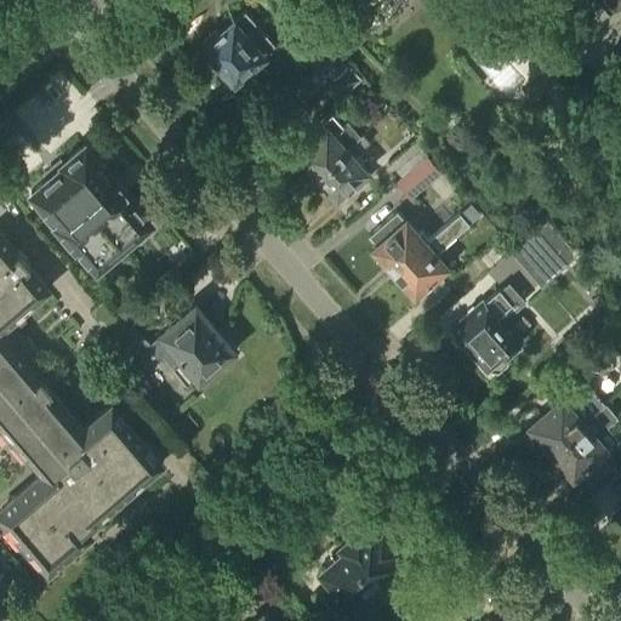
[(620,0),(598,0),(610,13),(620,4),(620,0)]
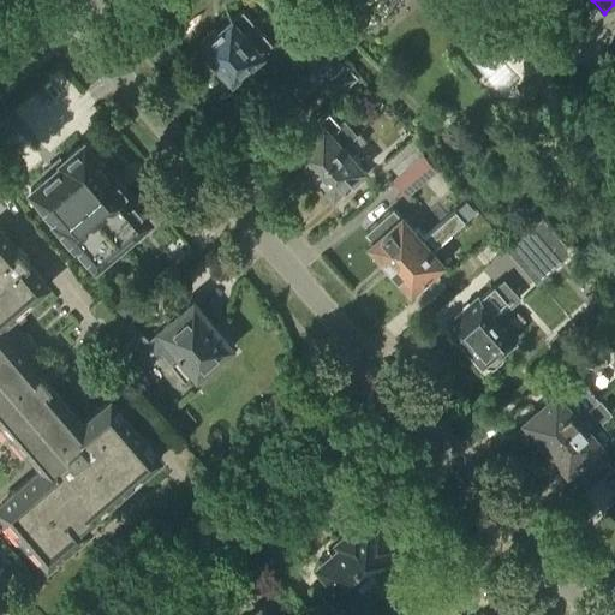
[(273,45),(243,11),(220,33),(216,29),(201,42),(204,46),(203,46),(233,79),(242,88),(266,66),(257,57),(273,45)]
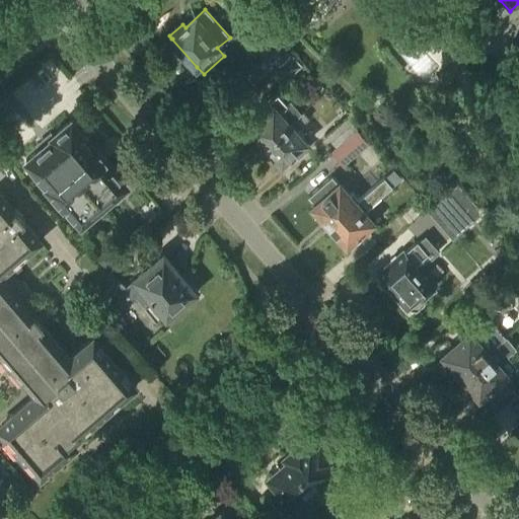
[(267,57),(274,66),(289,53),(265,23),(248,35),(267,57)]
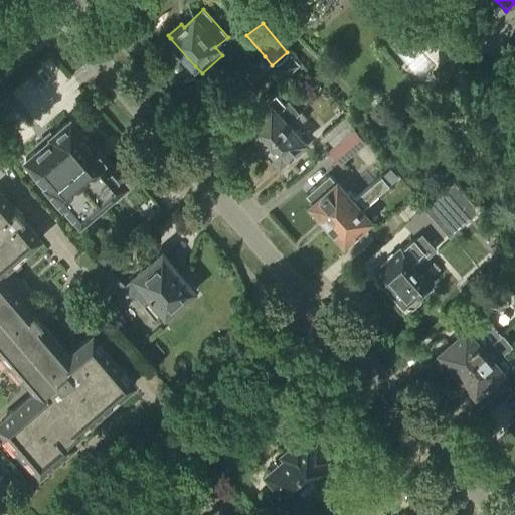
[(265,56),(244,73),(251,81),(272,65),(265,56)]
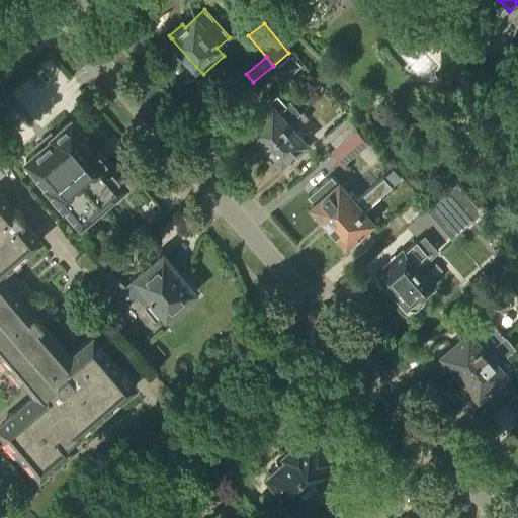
[(281,82),(299,66),(291,58),(273,74),(281,82)]
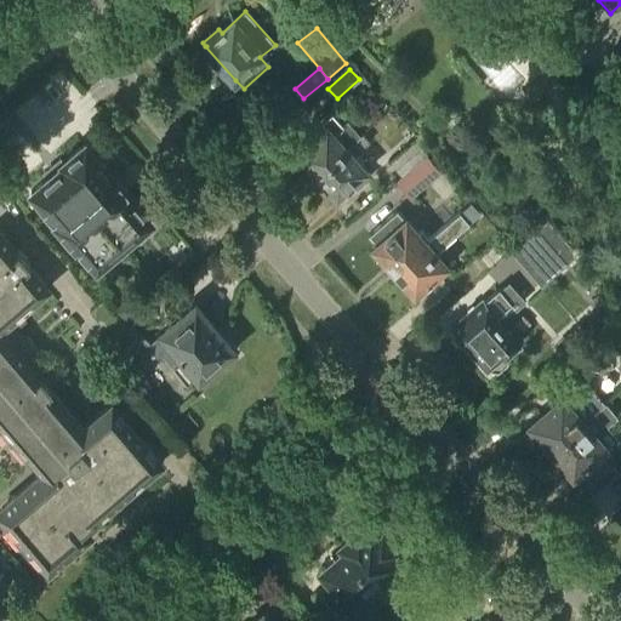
[(548,98),(563,86),(556,78),(541,90),(548,98)]
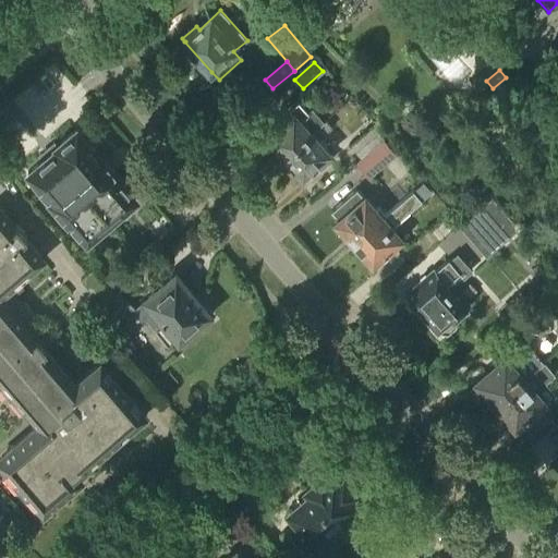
[(277,124),(265,135),(275,146),(274,148),(279,155),(282,155),(284,156),(312,132),(324,122),(312,108),(306,112),(298,104),(289,110),(292,114),(279,126),(277,124)]
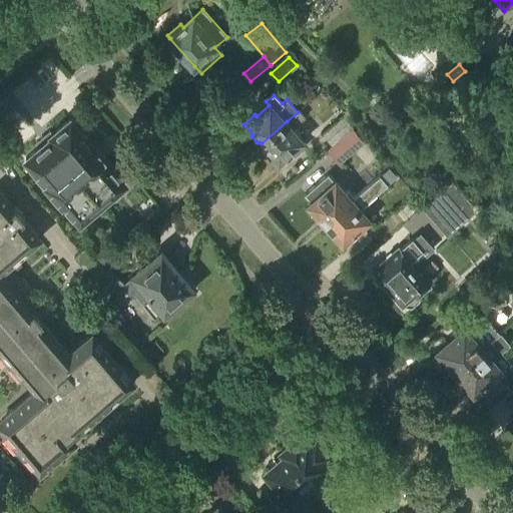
[(287,121),(262,143),(268,151),(268,154),(273,160),(276,160),(278,162),(289,152),(292,155),(295,155),(307,145),(302,140),(303,140),(293,128),(305,117),(299,111),(298,112),(287,121)]
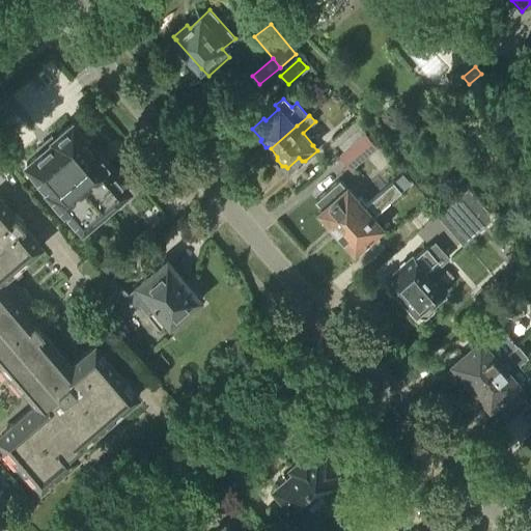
[(342,148),(361,132),(354,122),(334,138),(342,148)]
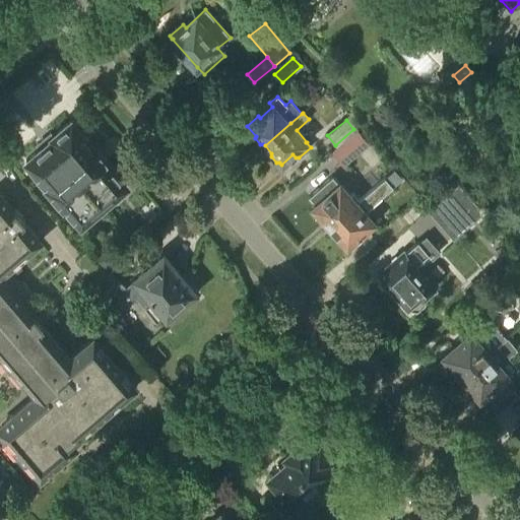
[(93,146),(72,121),(53,137),(53,138),(26,160),(48,186),(64,205),(75,218),(121,179),(111,166),(94,146),(93,146)]
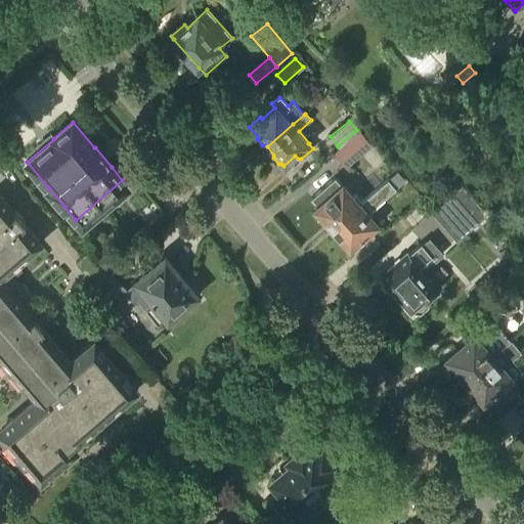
[(345,167),(369,147),(357,133),(358,132),(356,130),(338,146),(339,147),(333,153),(345,167)]
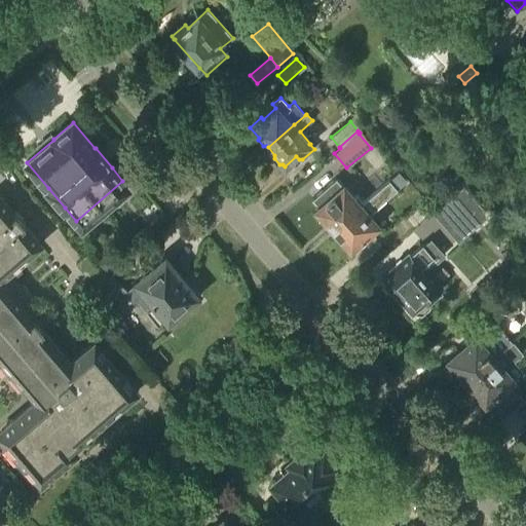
[(352,251),(362,243),(360,240),(378,225),(369,215),(406,181),(398,172),(361,205),(333,229),(352,251)]
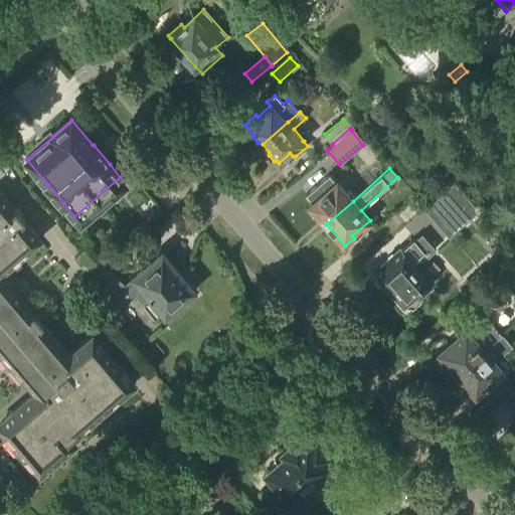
[(326,224),(353,201),(329,174),(306,194),(313,203),(310,205),(313,209),(312,213),(314,215),(318,215),(326,224)]
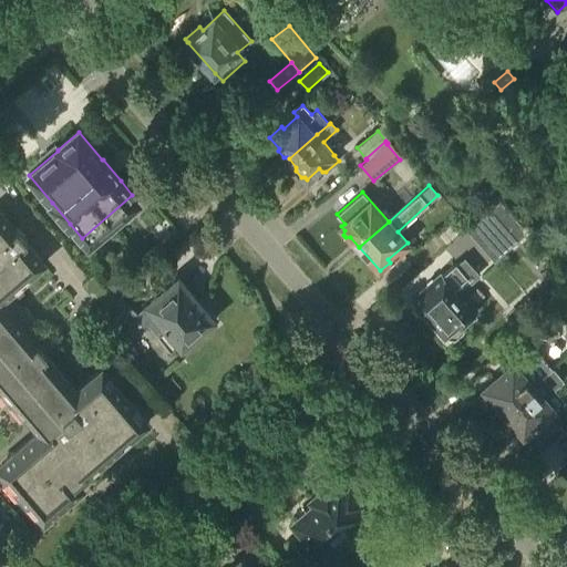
[(496,229),(488,236),(503,253),(511,245),(527,230),(500,198),(483,213),(496,229)]
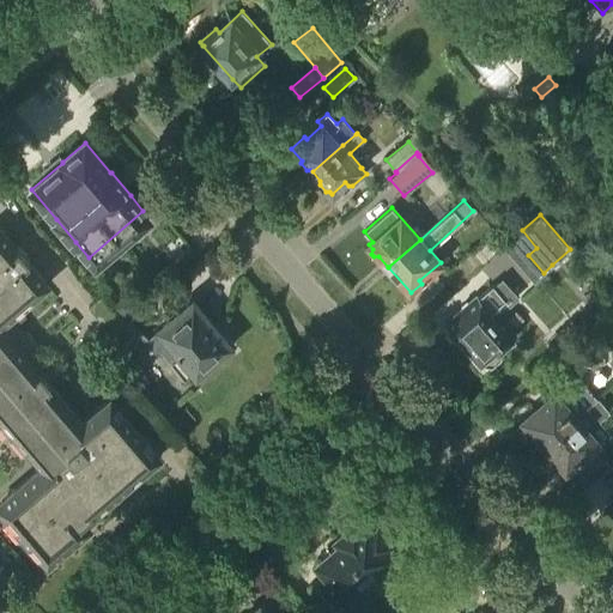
[(16,248),(0,230),(0,412),(46,466),(0,504),(0,505),(47,562),(87,527),(79,516),(89,508),(92,511),(157,456),(110,401),(83,424),(49,386),(52,383),(40,369),(37,371),(28,359),(37,351),(38,346),(29,335),(23,334),(16,326),(26,315),(19,307),(46,283),(28,262),(30,260),(18,246),(16,248)]
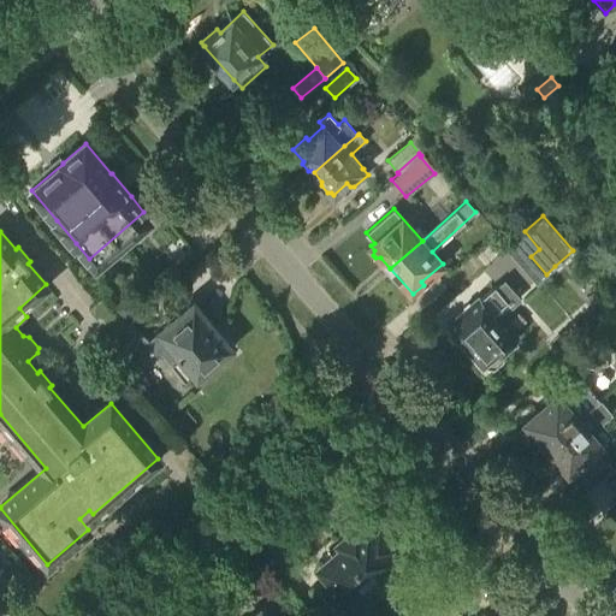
[(504,353),(503,350),(515,339),(497,319),(521,297),(504,278),(451,325),(452,327),(450,335),(457,342),(465,341),(487,367),(496,368),(504,360),(504,353)]
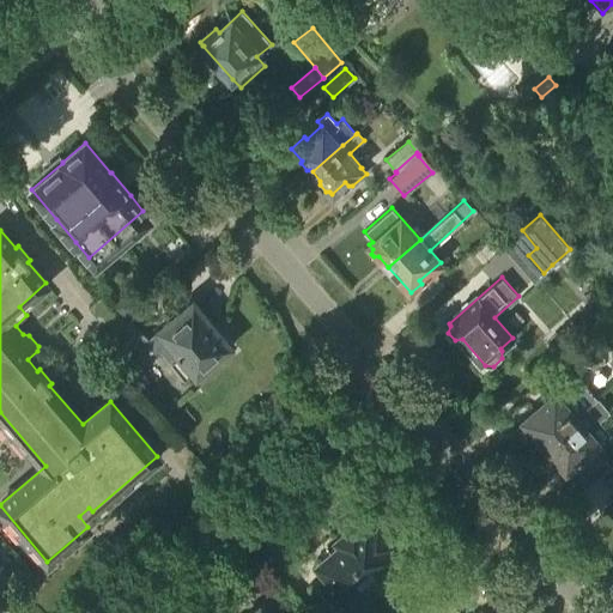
[(87,307),(101,322),(84,337),(93,347),(125,320),(102,295),(87,307)]
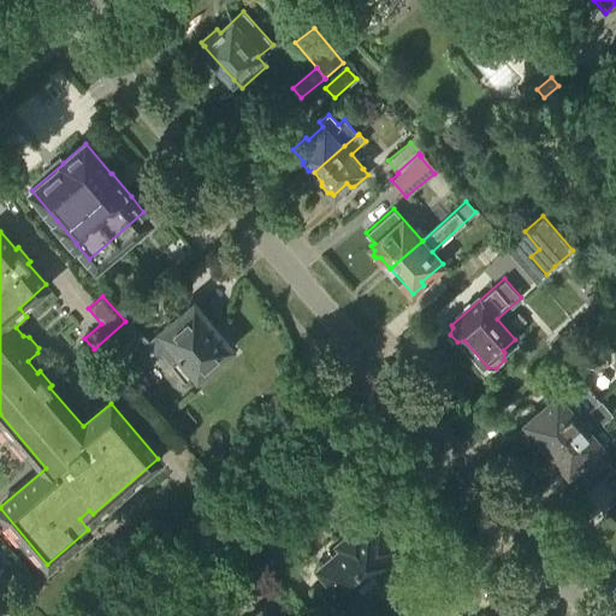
[(136,309),(124,296),(112,307),(123,320),(136,309)]
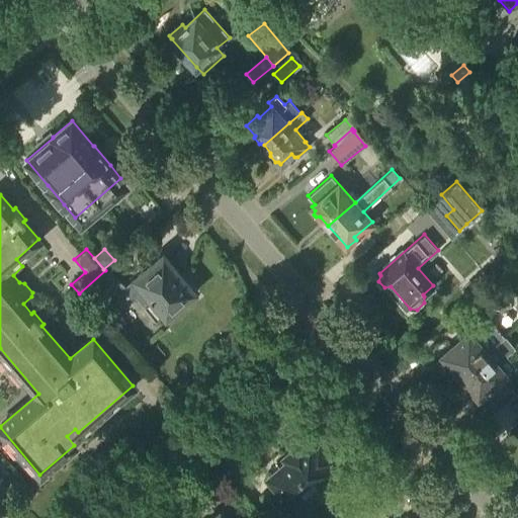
[(194,291),(164,255),(125,286),(110,268),(90,284),(106,304),(119,292),(128,304),(137,296),(157,320),(164,314),(165,315),(171,315),(178,309),(179,304),(194,291)]
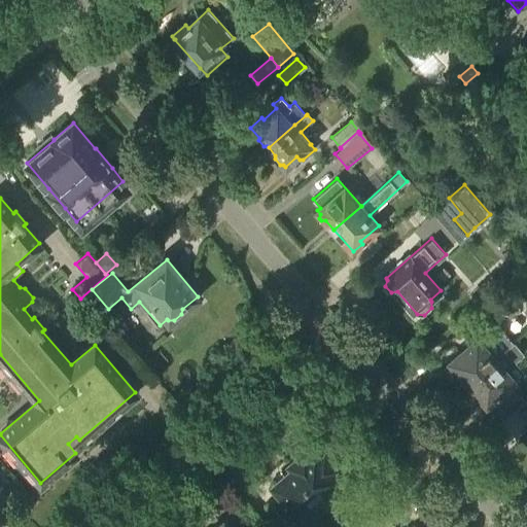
[(520,308),(502,287),(483,304),(492,316),(501,308),(508,317),(520,308)]
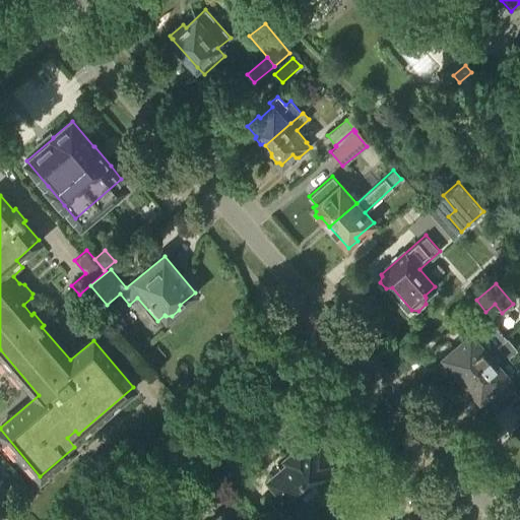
[(491,330),(483,323),(480,326),(480,325),(470,334),(470,333),(444,356),(454,367),(453,370),(455,372),(458,372),(462,377),(498,345),(488,333),(491,330)]
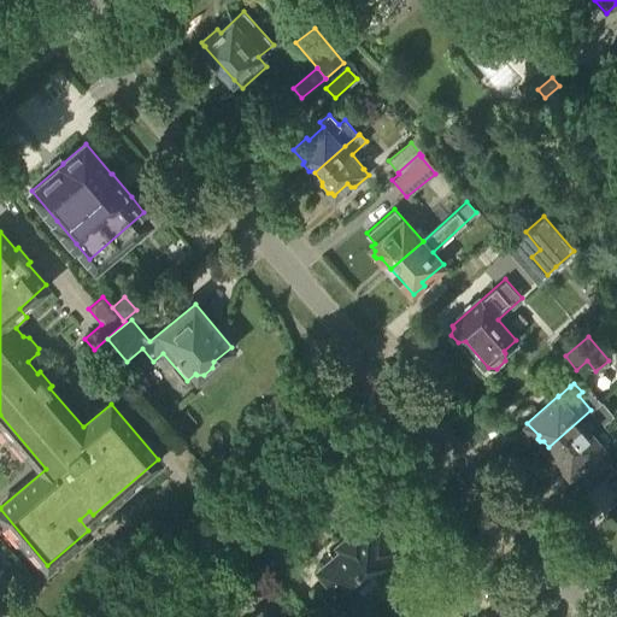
[(575,477),(604,452),(616,439),(604,424),(613,415),(601,400),(591,410),(548,447),(559,458),(558,462),(564,468),(566,468),(575,477)]
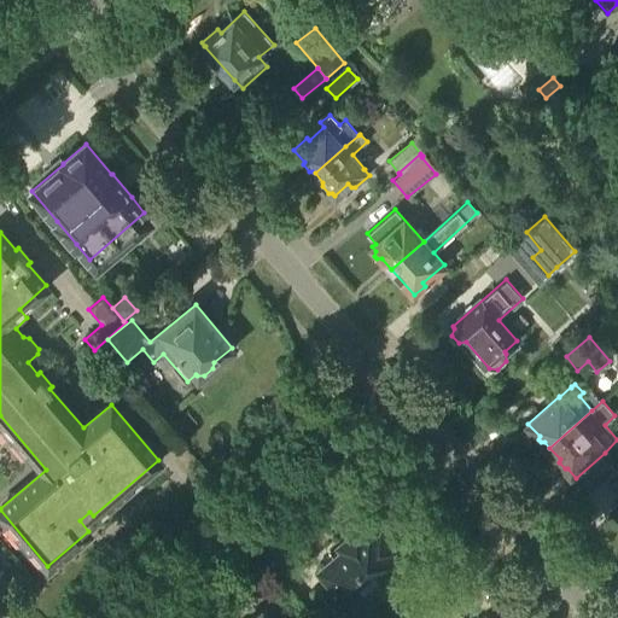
[(375,536),(368,528),(360,534),(356,529),(340,542),(372,579),(384,594),(397,583),(402,587),(412,578),(386,549),(390,546),(379,534),(375,536)]
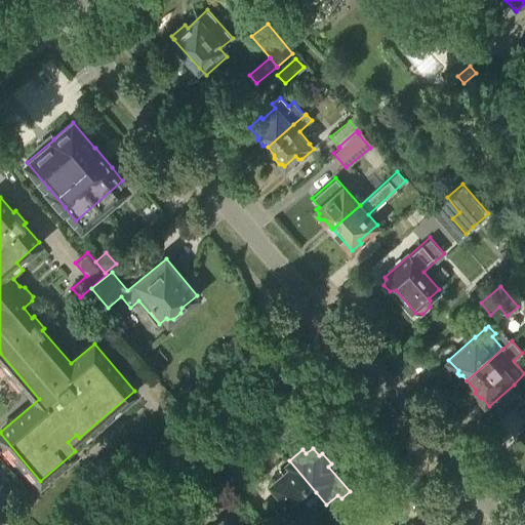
[(306,523),(326,505),(316,492),(289,460),(288,461),(291,466),(272,483),(273,484),(269,487),(277,497),(281,494),(306,523)]
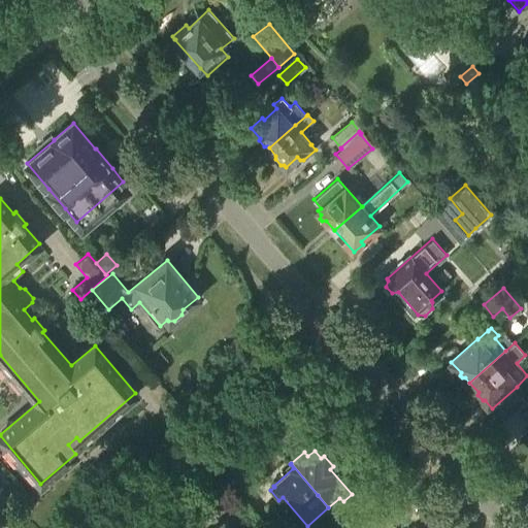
[(371,527),(384,519),(375,508),(352,527),(371,527)]
